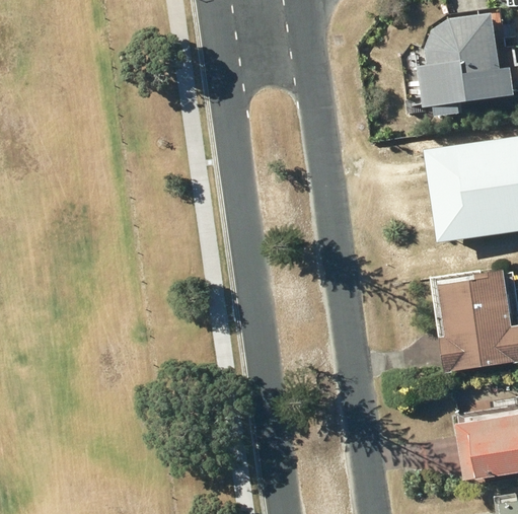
[(428,64),(418,66),(423,106),(514,95),(510,68),(500,69),(498,56),(493,12),(452,17),(433,29),(425,46),(428,64)]
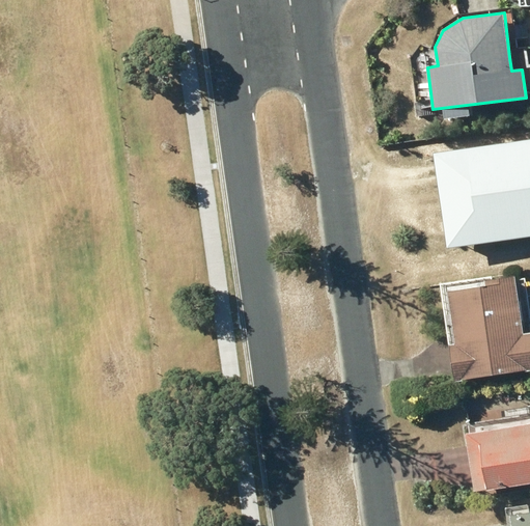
[(529,139),(434,153),(446,247),(529,234),(529,139)]
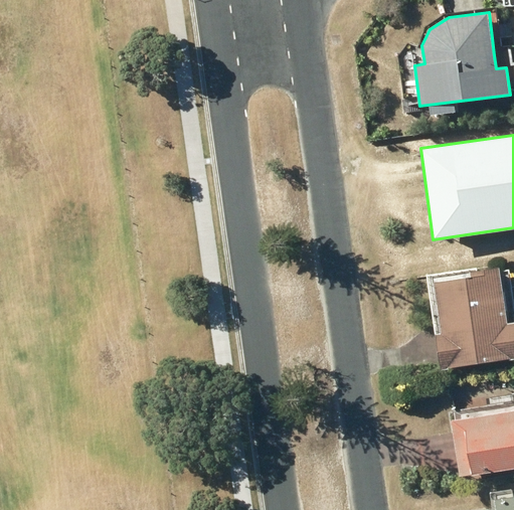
[(442,334),(436,335),(442,370),(513,358),(513,323),(507,325),(498,267),(470,271),(471,276),(434,282),(442,334)]
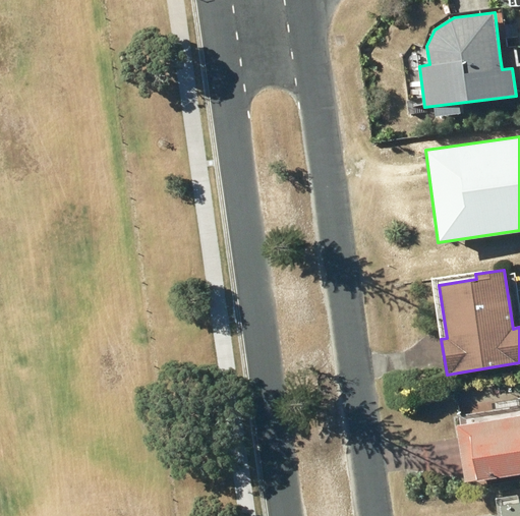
[(519,414),(456,424),(465,480),(480,477),(480,480),(519,474),(519,414)]
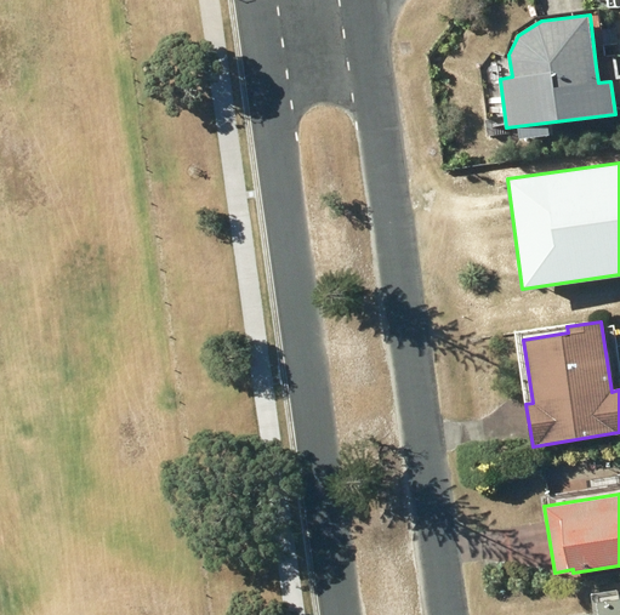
[(619,598),(597,602),(598,614),(619,614),(619,598)]
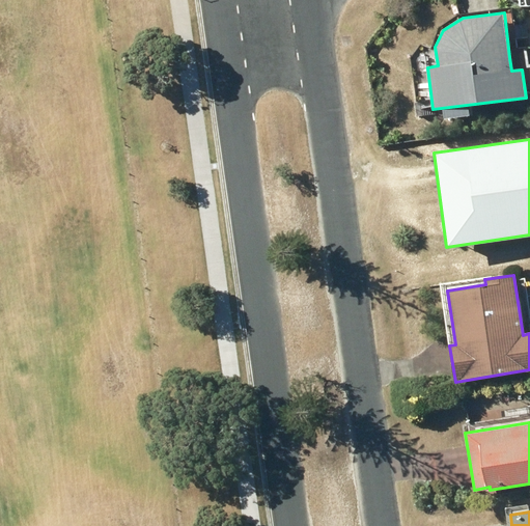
All buildings are outlined.
